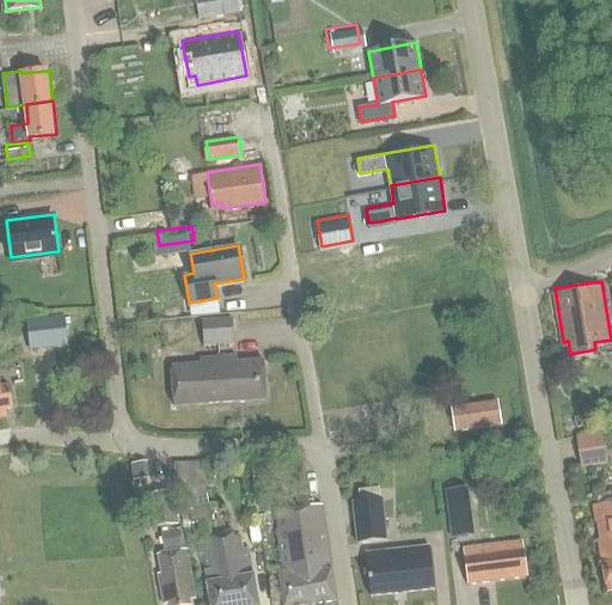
[(30,346),(68,341),(65,312),(26,317),(30,346)]
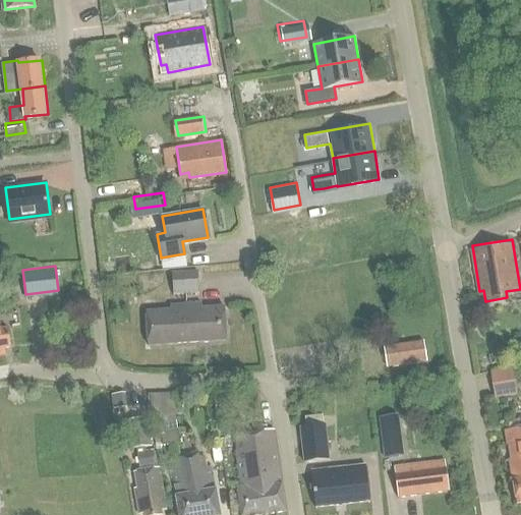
[(169,309),(145,311),(148,344),(226,338),(224,305),(200,306),(200,302),(193,302),(193,291),(197,291),(196,270),(171,271),(172,292),(184,291),(184,303),(169,303),(169,309)]
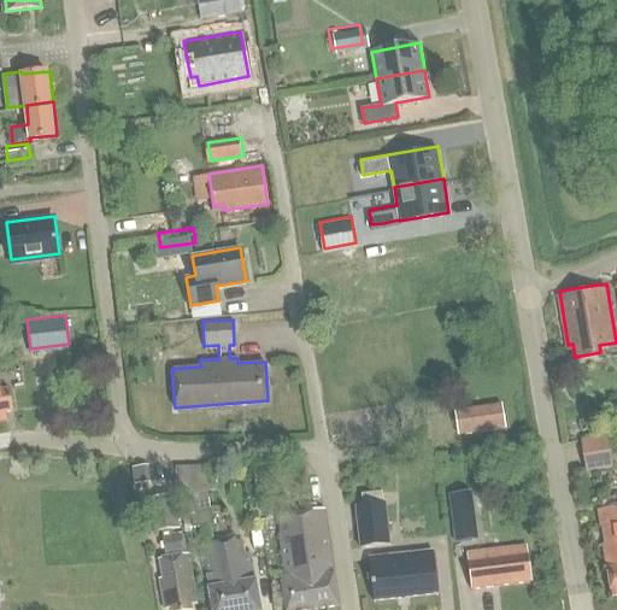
[(9,388),(4,388),(1,380),(0,380),(0,418),(6,417),(5,411),(12,410),(9,388)]
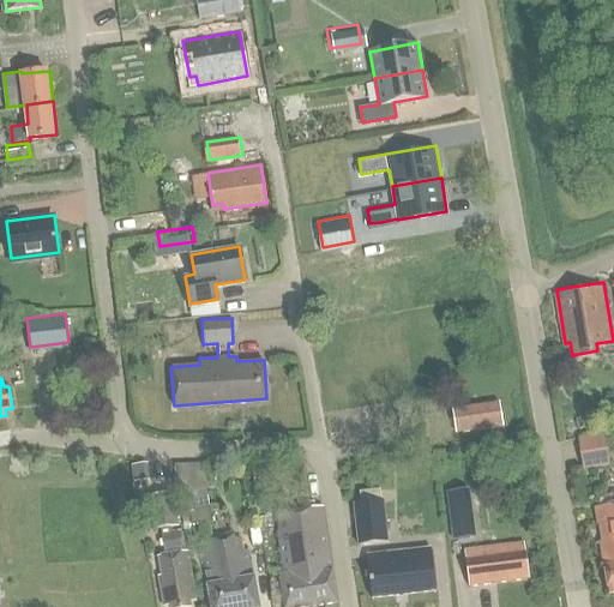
[(455,430),(500,422),(497,398),(451,406),(455,430)]
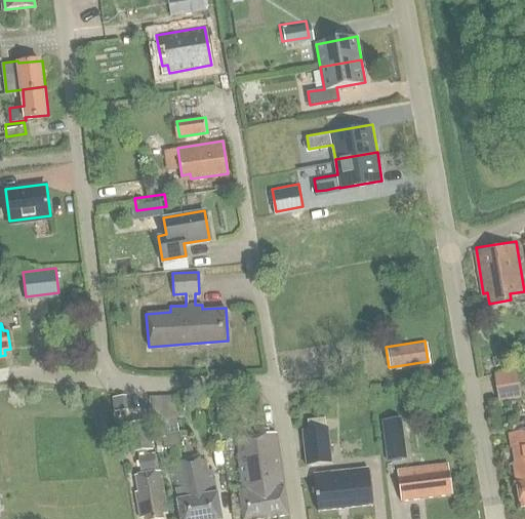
[(520,370),(497,374),(502,401),(524,397),(520,370)]
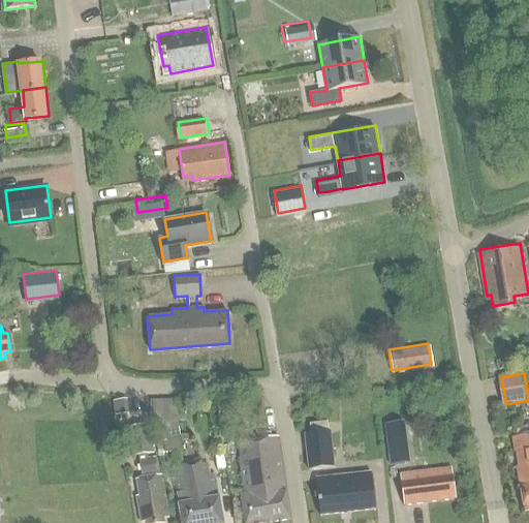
[(113,397),(115,411),(128,410),(127,396),(113,397)]
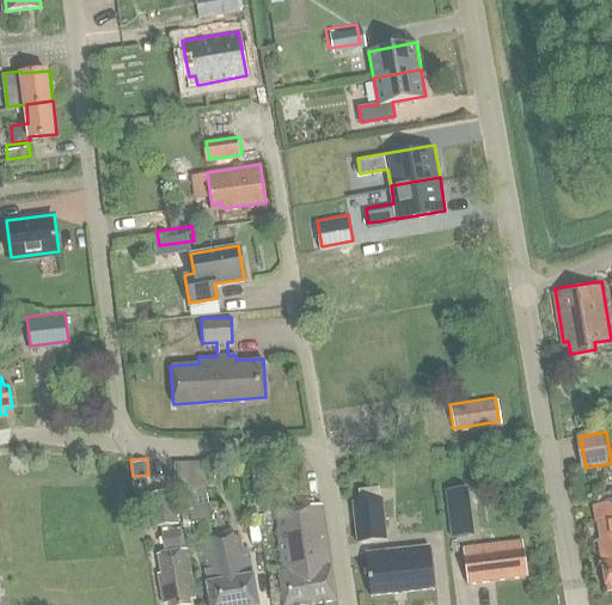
[(176,488),(148,490),(153,524),(179,520),(176,488)]
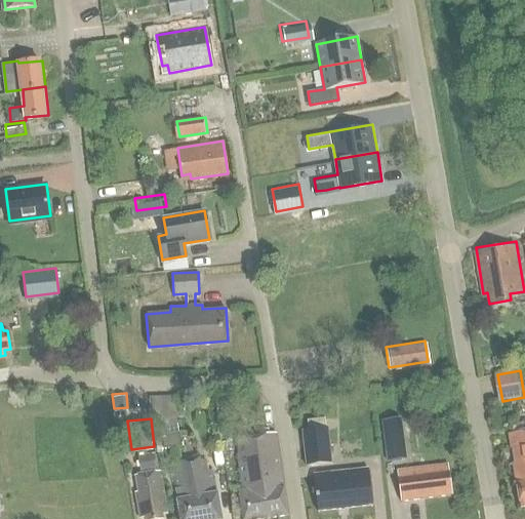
[(328,425),(303,428),(307,464),(333,460),(328,425)]
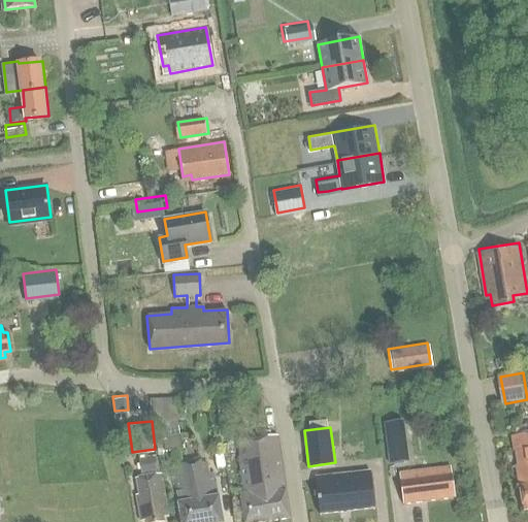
[(179,430),(166,432),(167,434),(162,435),(164,448),(182,446),(179,430)]
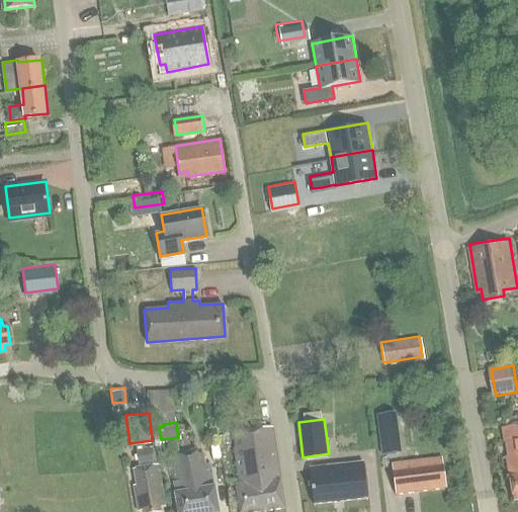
[(514,497),(517,496),(517,422),(502,425),(514,497)]
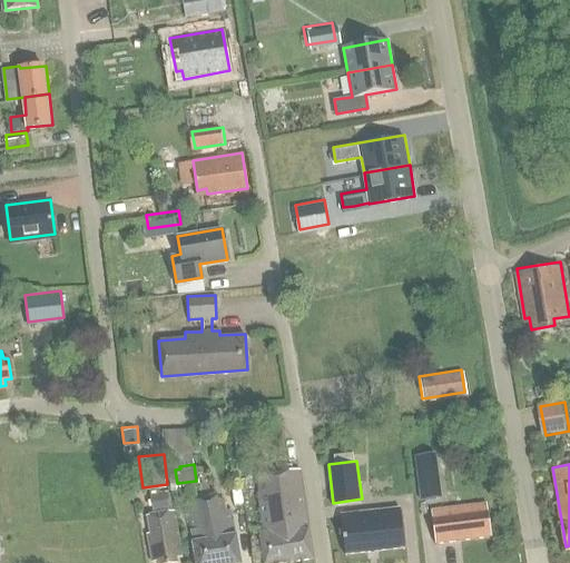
[(263,562),(313,555),(300,467),(257,473),(261,492),(257,493),(262,527),(257,529),(263,562)]
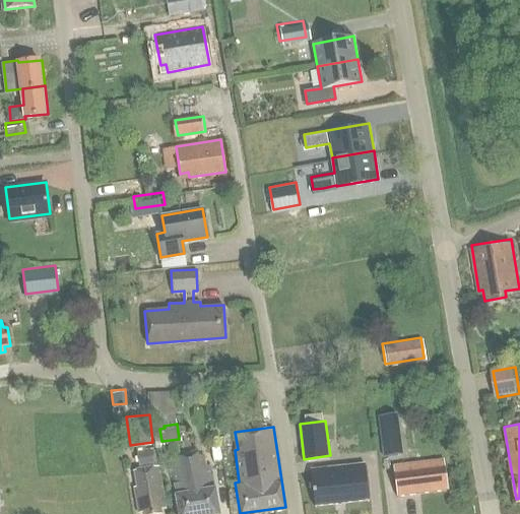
[(220,443),(211,444),(212,457),(221,456),(220,443)]
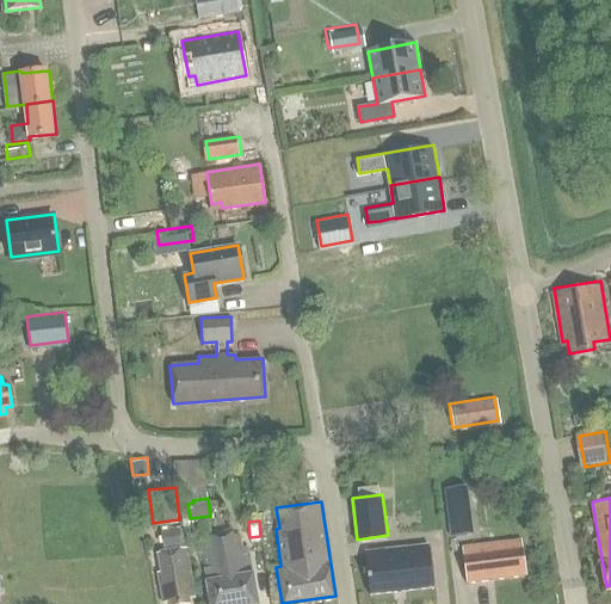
[(161,530),(164,546),(183,542),(179,527),(161,530)]
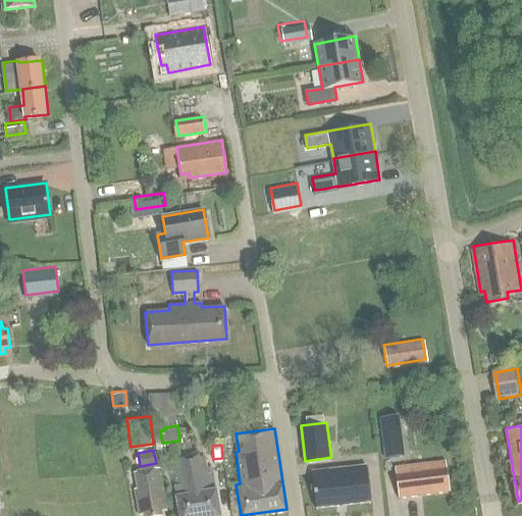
[(179,515),(209,515),(220,514),(212,465),(200,467),(198,453),(170,458),(179,515)]
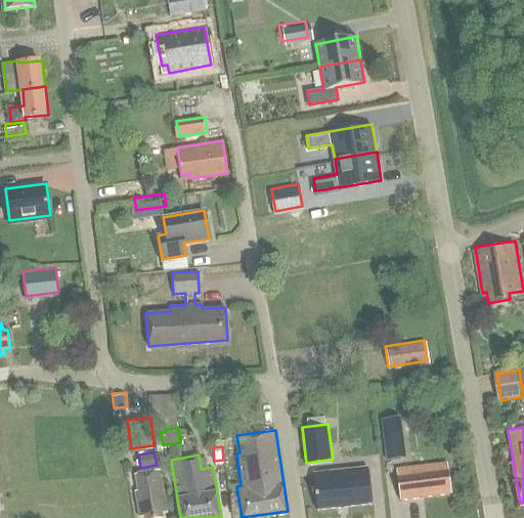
[(400,497),(451,489),(447,459),(396,466),(400,497)]
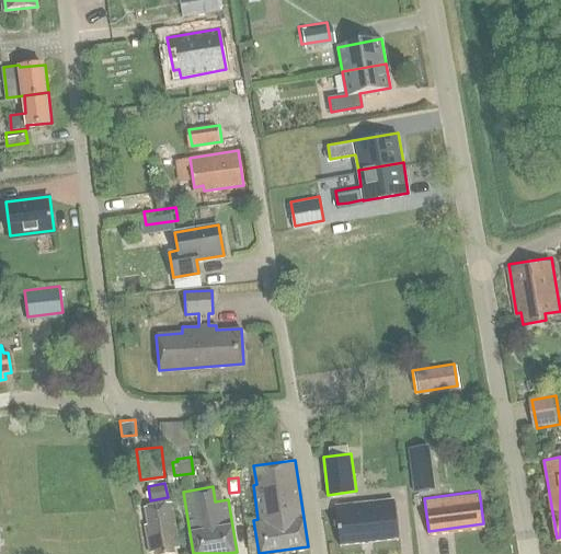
[(339,542),(398,534),(393,495),(335,503),(339,542)]
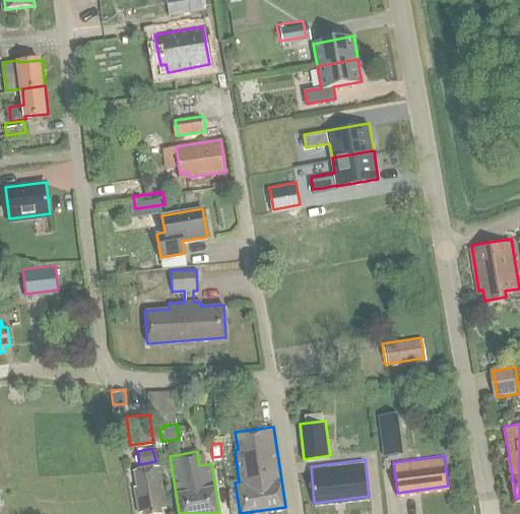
[(160,509),(166,508),(157,464),(134,468),(137,486),(134,487),(138,513),(144,512),(144,513),(151,513),(161,512),(160,509)]
